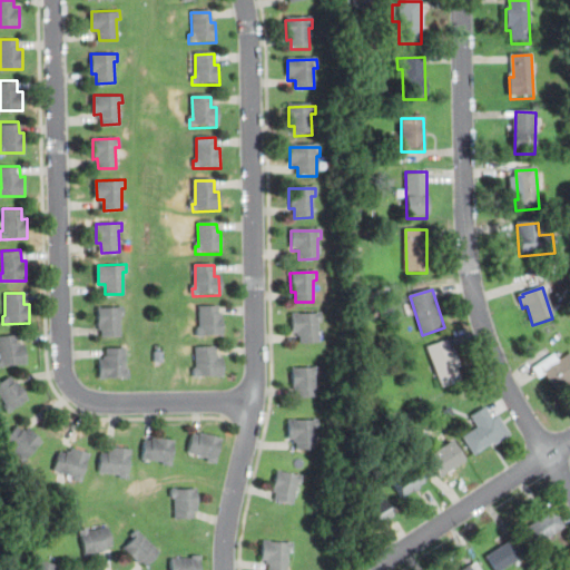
[(385,320),(382,308),(393,306),(396,316),(385,320)]
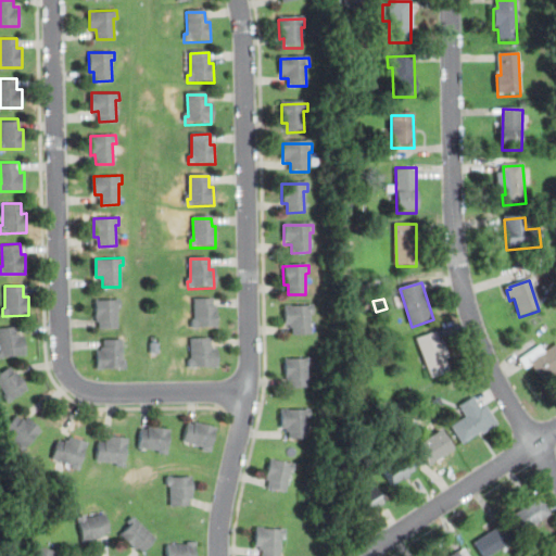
[(117,329),(100,329),(100,319),(96,320),(95,301),(121,300),(121,308),(117,308),(117,329)]
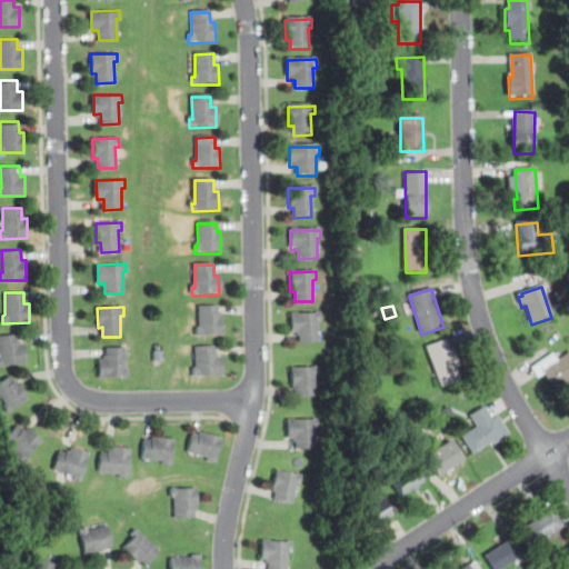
[(197,338),(196,330),(199,330),(199,308),(218,307),(218,315),(221,315),(222,337),(197,338)]
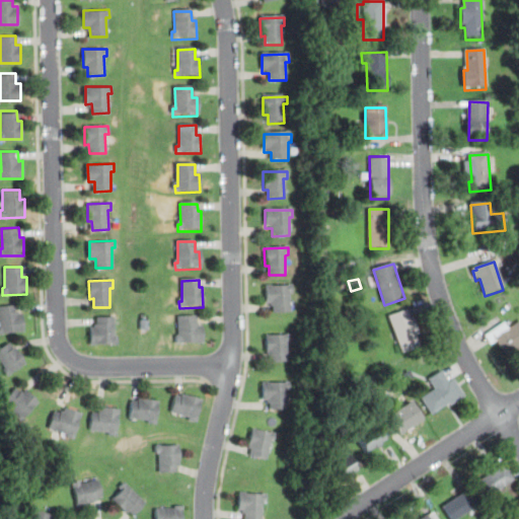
[(290,313),(273,313),(273,305),(266,305),(266,287),(292,287),(293,295),(289,295),(290,313)]
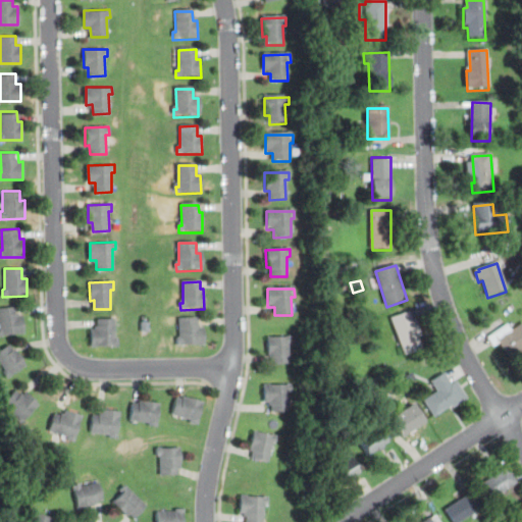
[(0,335),(0,307),(16,306),(17,316),(21,316),(23,333),(0,335)]
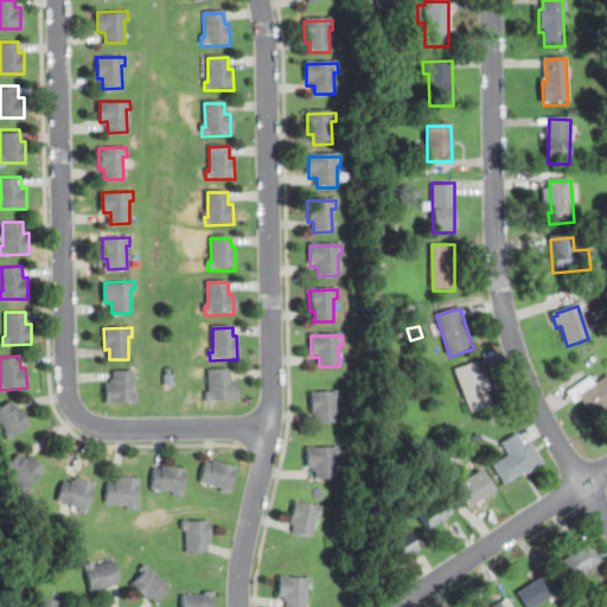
[(454,372),(477,365),(480,375),(483,374),(490,395),(487,396),(491,408),(468,415),(454,372)]
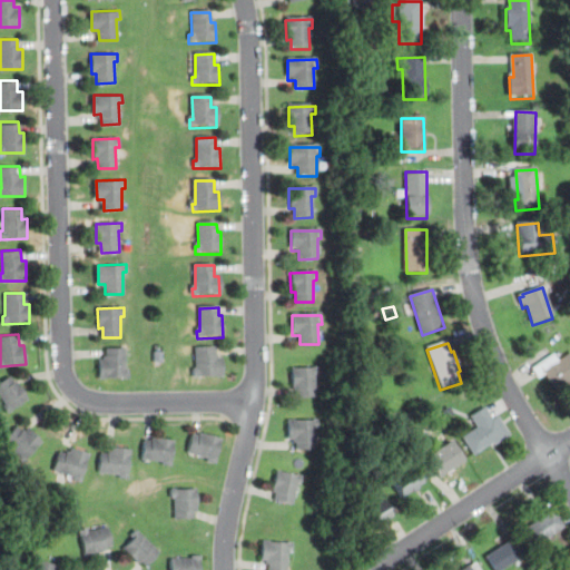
[(100,379),(99,359),(106,359),(106,349),(125,347),(126,369),(129,369),(129,377),(100,379)]
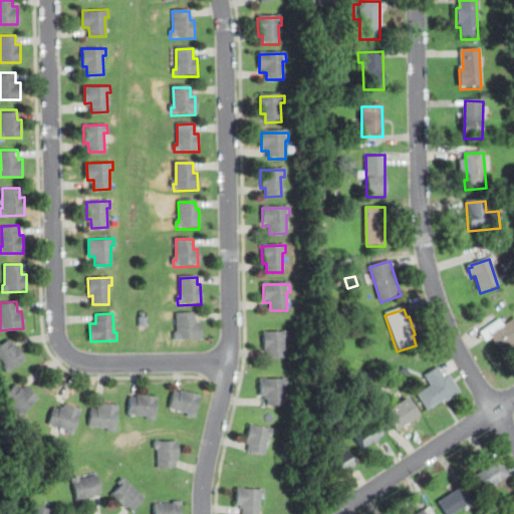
[(195,324),(201,324),(202,341),(175,342),(175,334),(177,334),(177,314),(195,313),(195,324)]
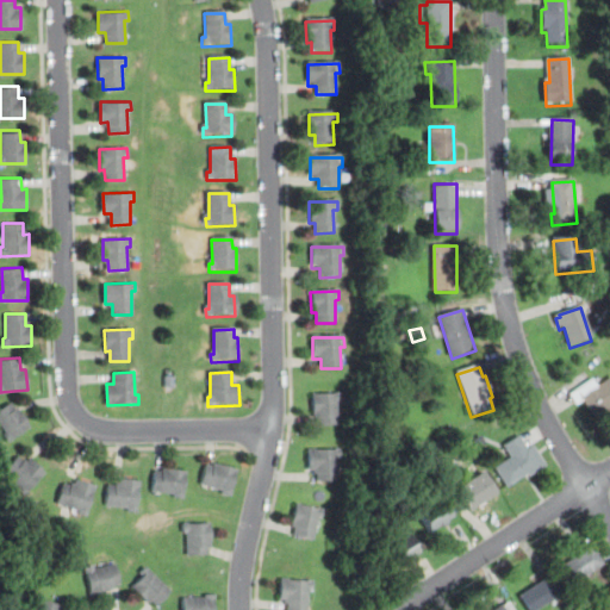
[(428,385),(441,381),(444,392),(430,396),(428,385)]
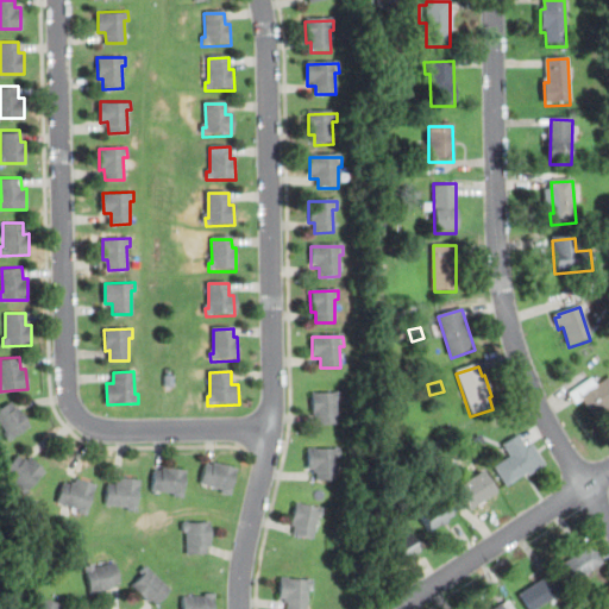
[(596,389),(608,381),(608,408),(596,416),(585,400),(577,406),(571,396),(592,383),(596,389)]
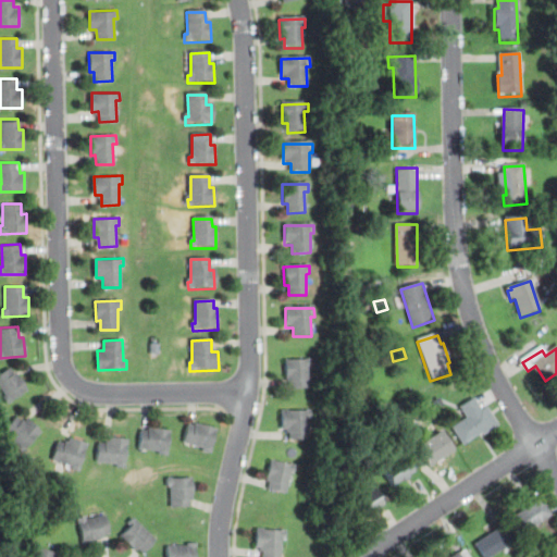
[(309,388),(289,388),(289,381),(286,381),(286,359),(312,359),(312,367),(309,367),(309,388)]
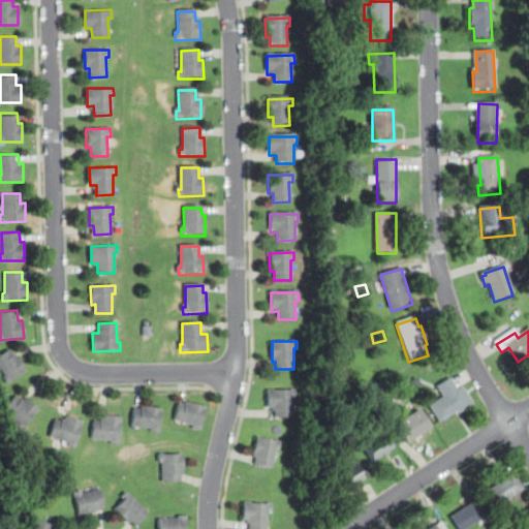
[(6,383),(2,376),(4,374),(0,367),(0,355),(9,350),(12,355),(16,354),(26,371),(6,383)]
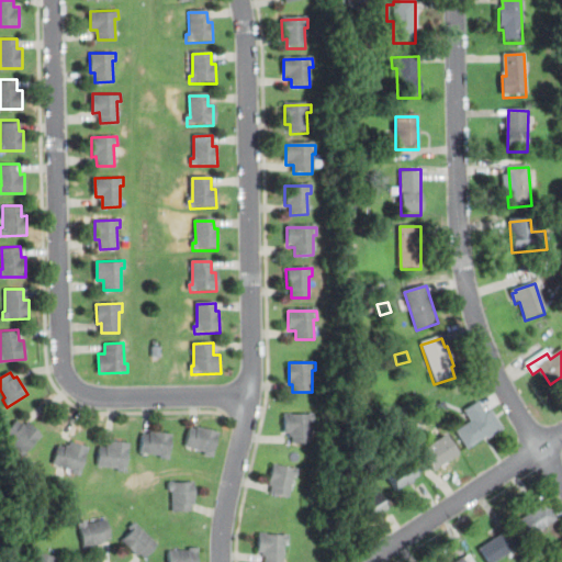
[(463,409),(478,400),(485,411),(487,409),(499,427),(469,448),(457,429),(470,420),(463,409)]
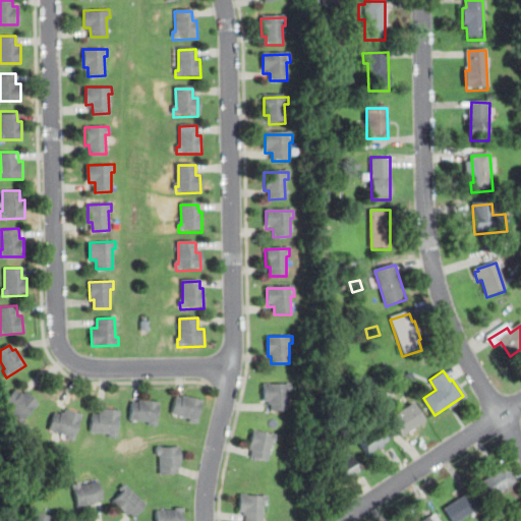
[(272,400),(265,400),(264,386),(291,385),(291,392),(287,392),(288,411),(272,411),(272,400)]
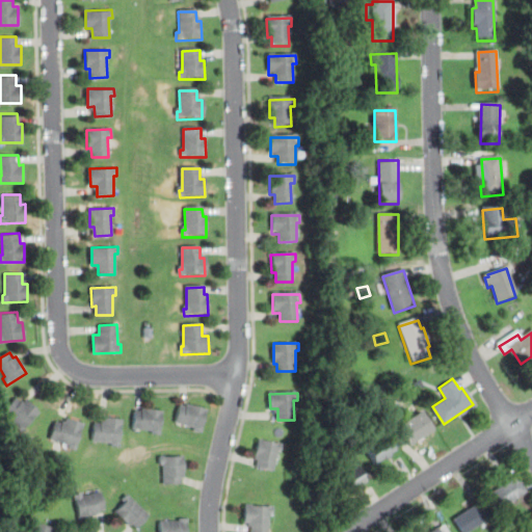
[(18,424),(3,410),(15,399),(22,406),(28,400),(41,411),(21,433),(15,427),(18,424)]
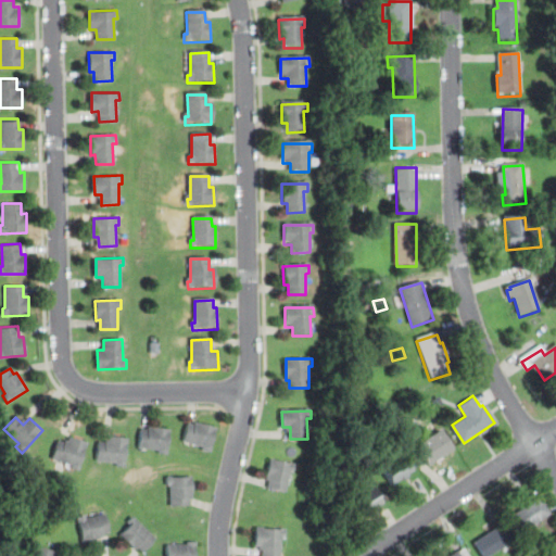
[(184,441),(188,424),(196,426),(197,424),(217,429),(212,452),(203,450),(204,446),(184,441)]
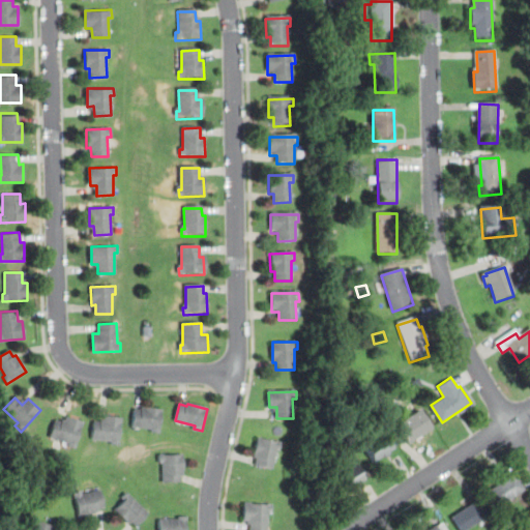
[(159,434),(151,433),(151,429),(133,425),(135,409),(142,410),(143,408),(163,411),(159,434)]
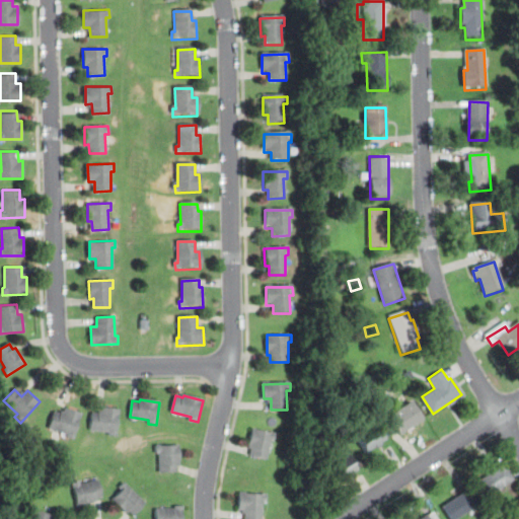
[(425,418),(399,434),(388,416),(414,399),(425,418)]
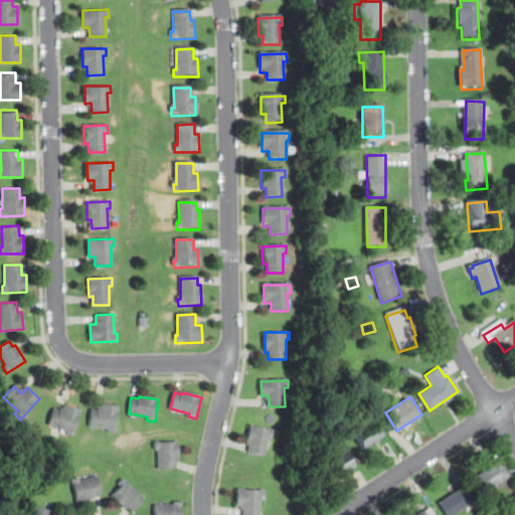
[(91,425),(94,407),(102,408),(103,403),(119,406),(116,434),(109,433),(110,427),(91,425)]
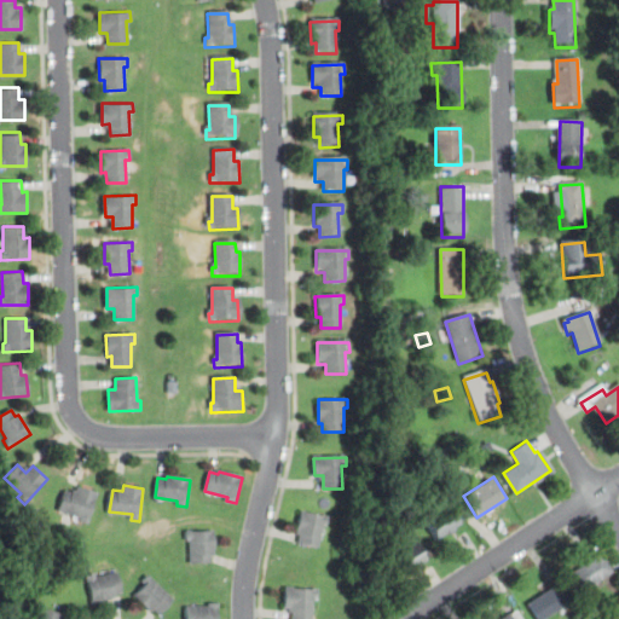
[(61,509),(67,491),(76,495),(77,489),(97,495),(87,524),(79,520),(80,516),(61,509)]
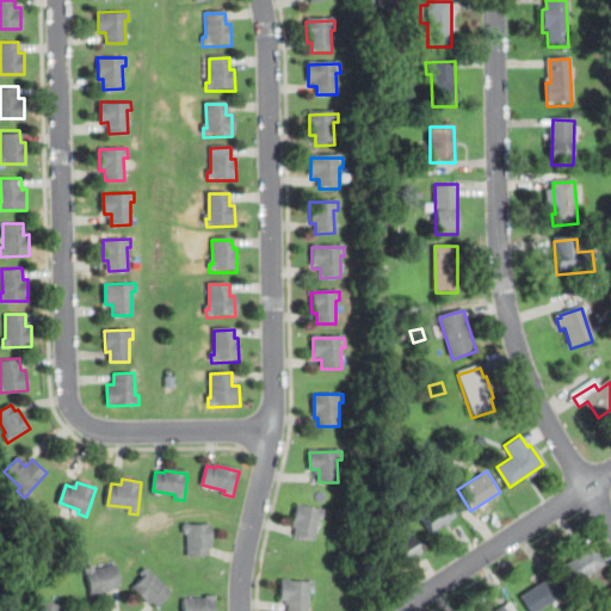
[(442,525),(430,534),(418,516),(443,499),(455,517),(448,522),(450,524),(443,528),(442,525)]
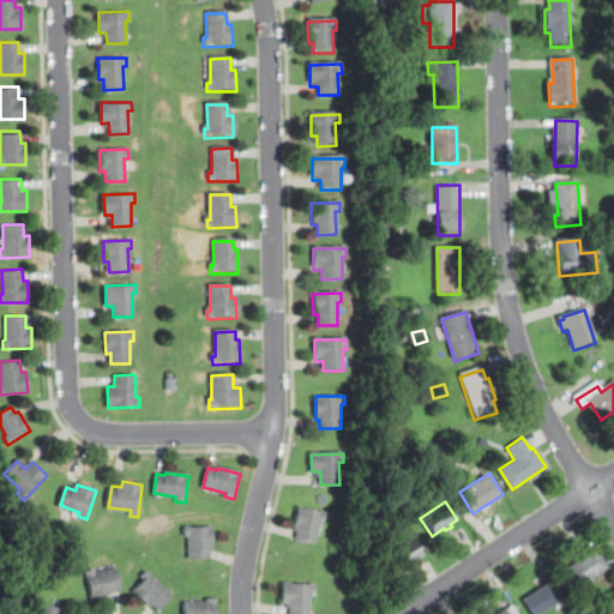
[(296,530),(294,529),(299,506),(327,513),(325,522),(319,521),(314,543),(295,539),(296,530)]
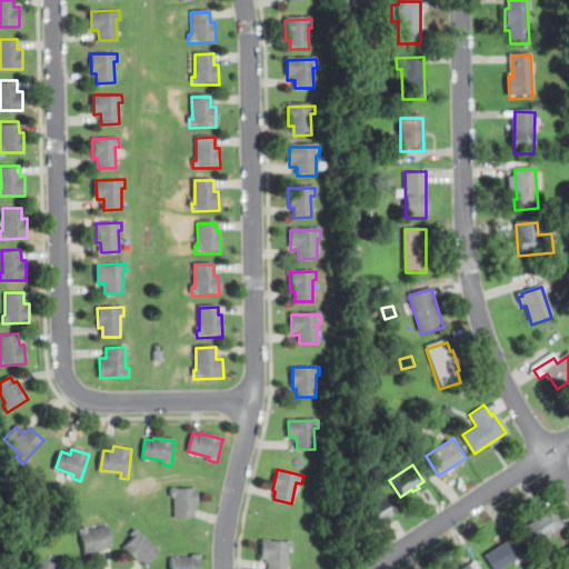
[(198,487),(198,508),(193,509),(193,518),(175,518),(173,495),(170,495),(170,488),(198,487)]
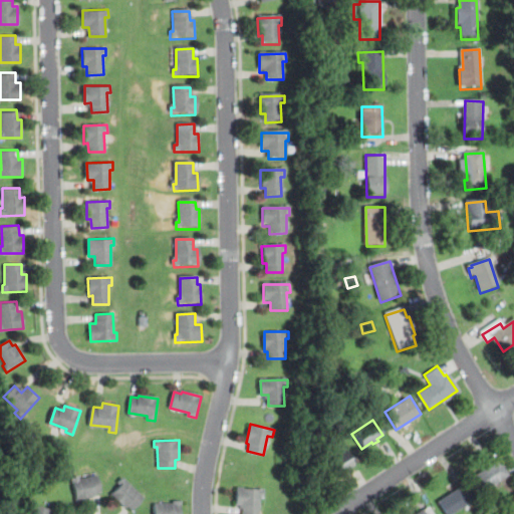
[(349,468),(350,470),(344,474),(343,472),(333,478),(323,462),(344,450),(354,465),(349,468)]
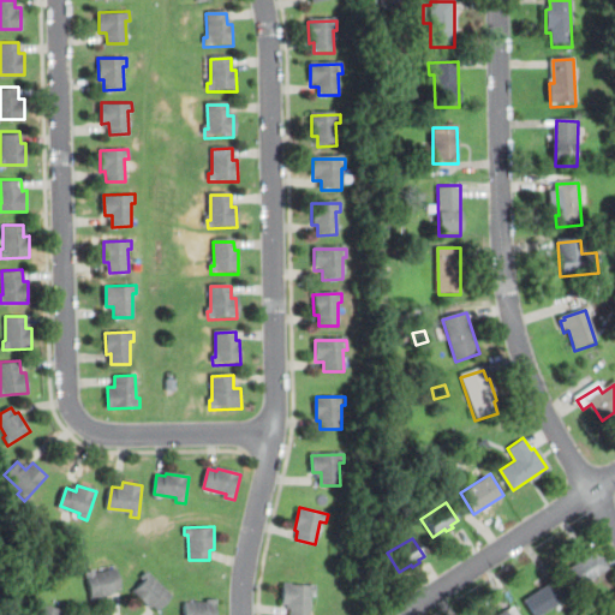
[(563,575),(598,551),(610,569),(575,592),(563,575)]
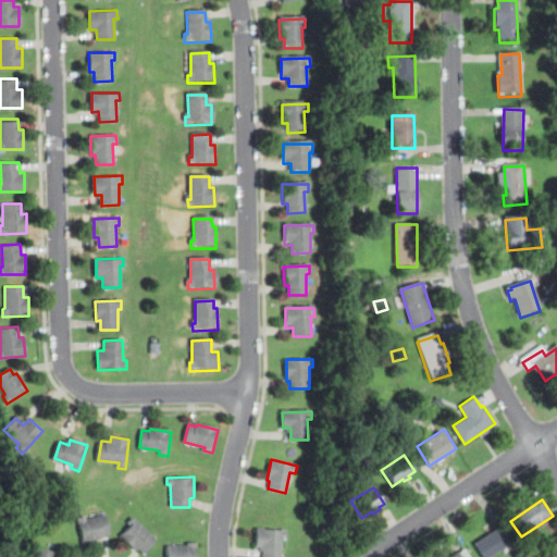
[(106,537),(83,543),(77,522),(78,522),(78,519),(87,517),(87,520),(107,516),(111,534),(106,535),(106,537)]
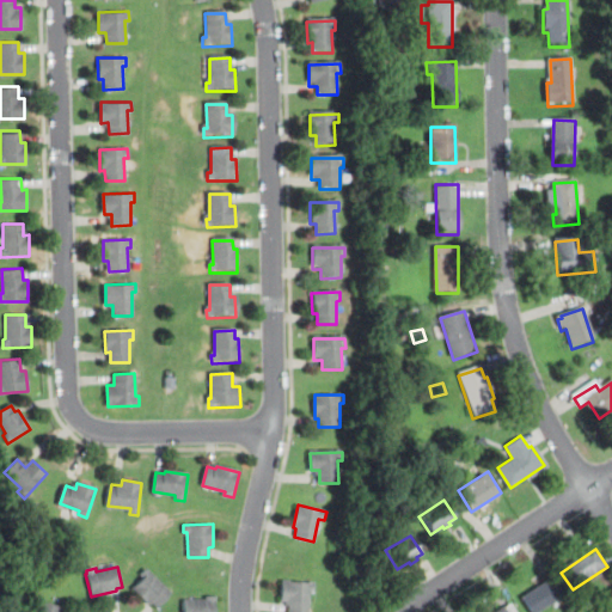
[(133,591),(144,580),(140,576),(147,570),(172,595),(157,611),(148,604),(147,605),(133,591)]
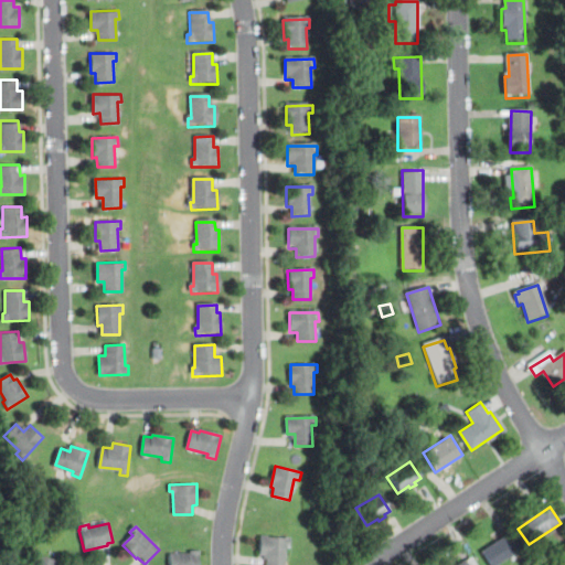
[(259,555),(260,537),(290,539),(290,546),(285,546),(284,564),(266,564),(266,555),(259,555)]
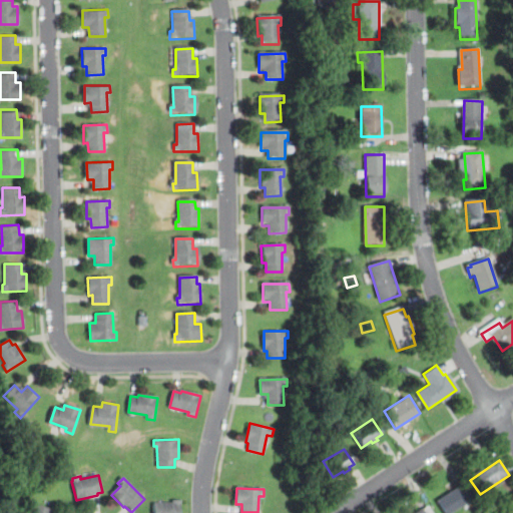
[(445,512),(438,502),(459,488),(468,502),(451,512),(445,512)]
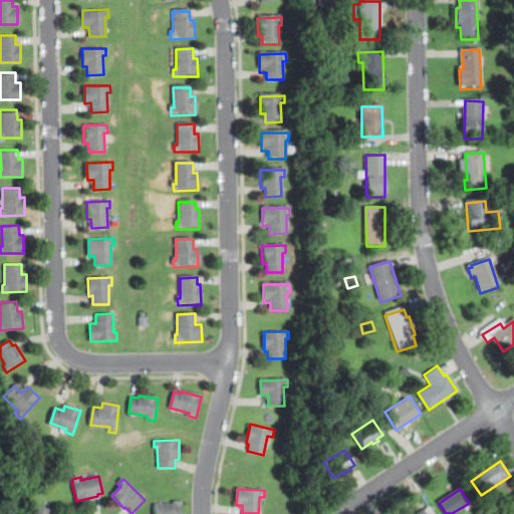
[(155,513),(155,505),(173,505),(173,502),(182,502),(182,513),(155,513)]
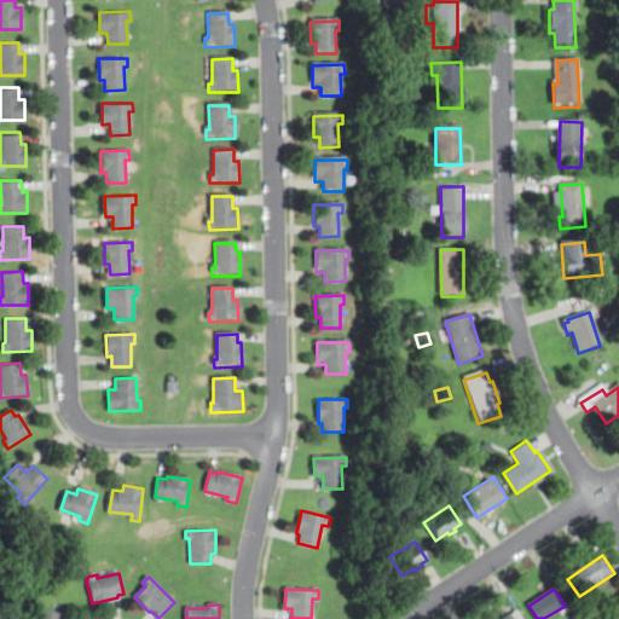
[(38,618),(58,618),(61,612),(40,608),(38,618)]
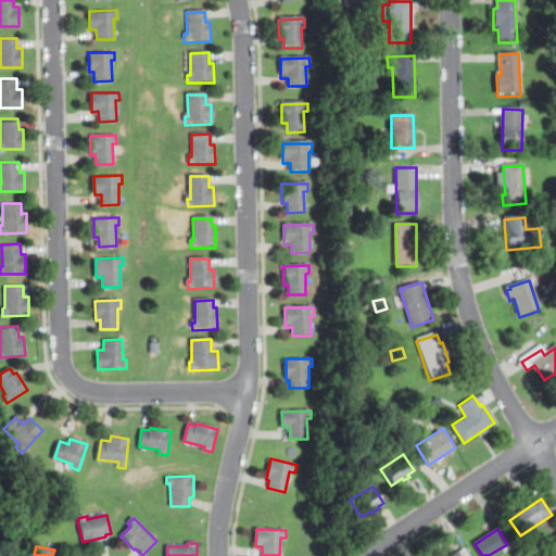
[(468,555),(462,546),(446,555),(468,555)]
